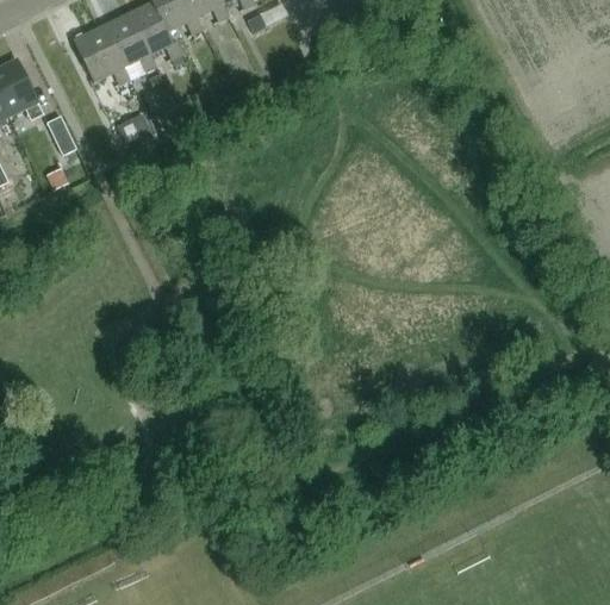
[(153,0),(154,1),(168,31),(169,30),(187,22),(193,32),(204,27),(198,17),(195,18),(186,0),(153,0)]
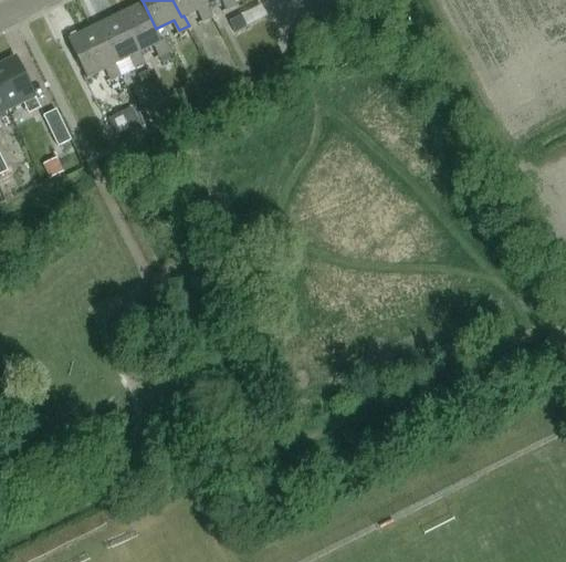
[(173,0),(181,17),(184,16),(199,8),(205,19),(213,14),(208,3),(206,4),(203,0),(173,0)]
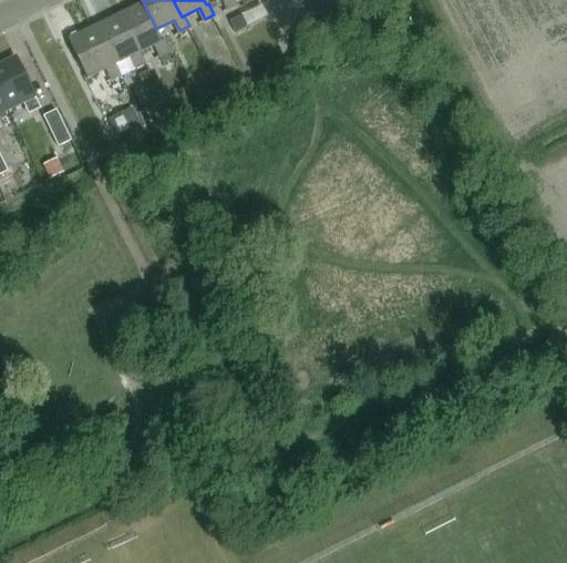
[(143,1),(120,13),(138,50),(141,49),(155,42),(161,53),(164,60),(171,57),(168,50),(169,49),(164,37),(162,38),(157,28),(156,29),(143,1)]
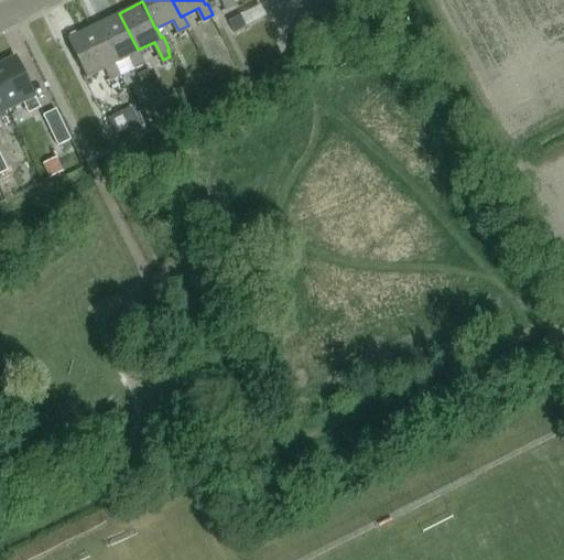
[(241,12),(228,19),(234,31),(247,24),(241,12)]
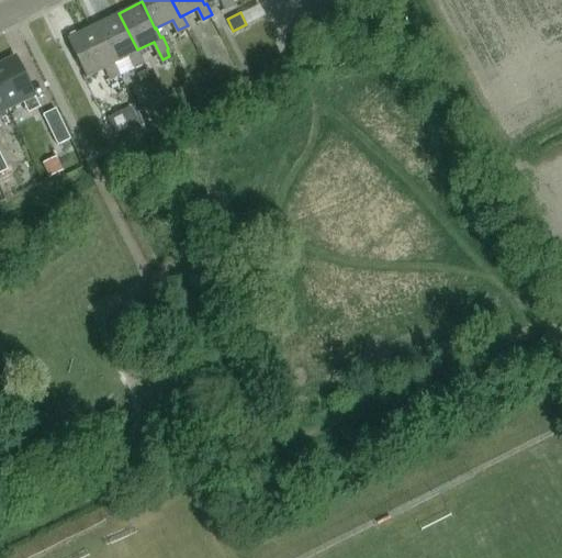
[(119,13),(93,25),(112,63),(114,60),(128,54),(134,65),(145,59),(139,48),(137,49),(119,13)]
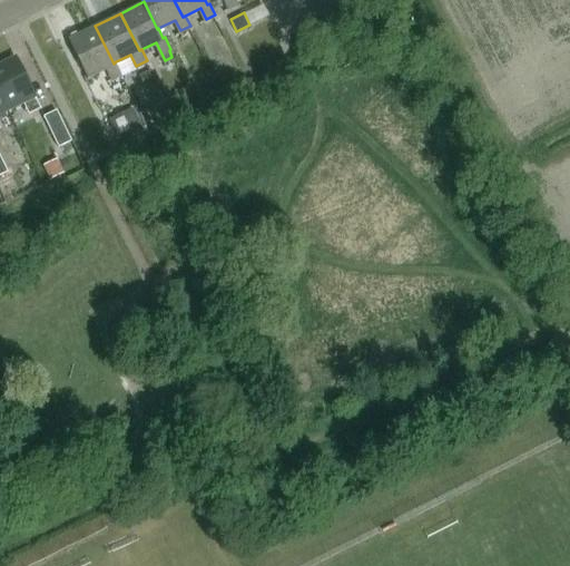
[(95,26),(69,38),(88,76),(106,67),(110,78),(121,72),(116,61),(114,64),(95,26)]
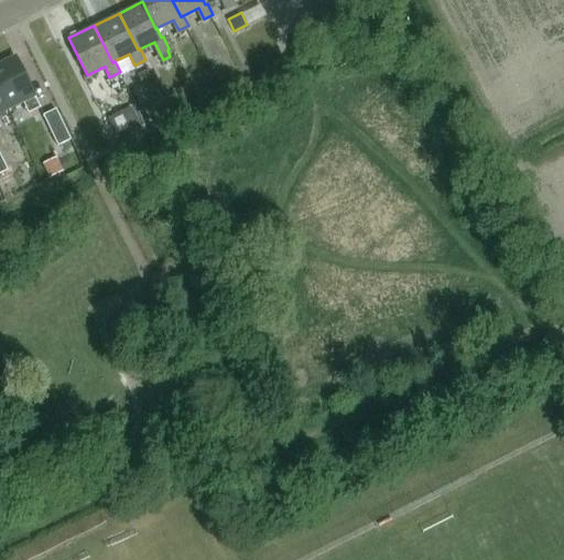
[(17,54),(0,61),(0,85),(10,107),(25,100),(30,110),(42,105),(17,54)]
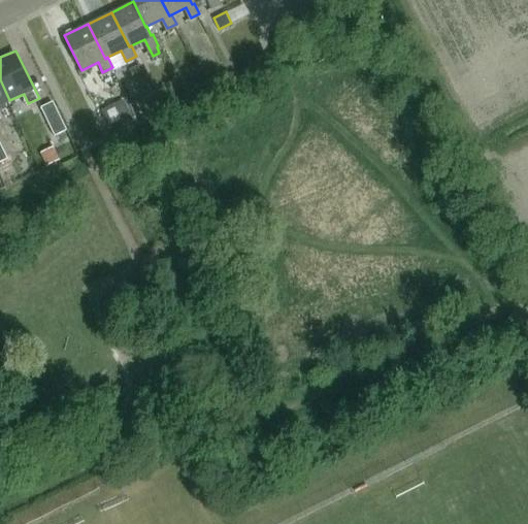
[(138,63),(129,67),(133,77),(142,72),(138,63)]
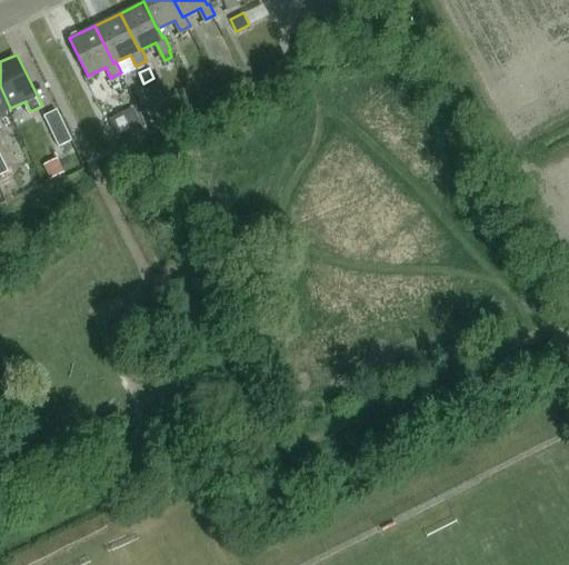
[(0,86),(0,126),(1,126),(0,124),(0,112),(10,108),(0,86)]
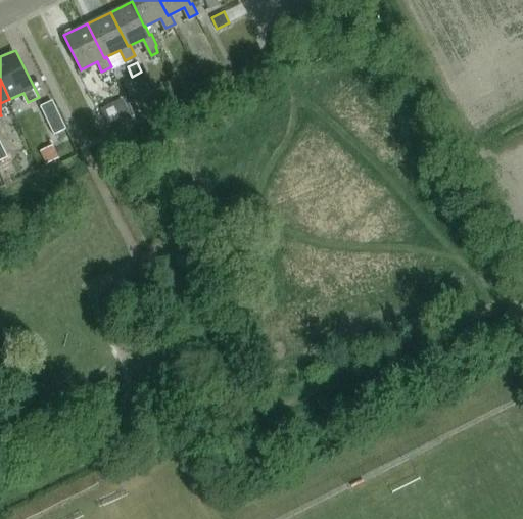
[(122,98),(102,107),(110,125),(130,114),(122,98)]
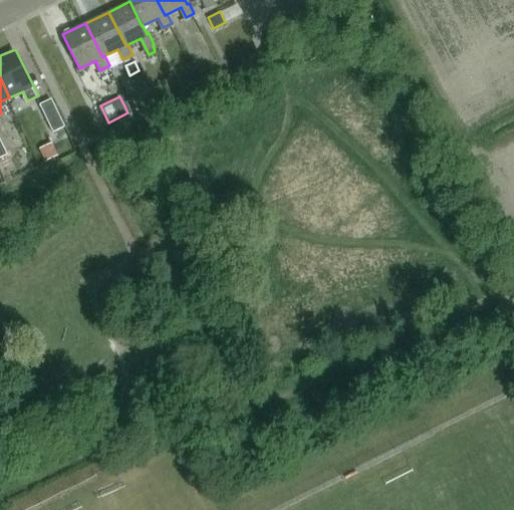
[(50,100),(39,105),(52,133),(63,128),(50,100)]
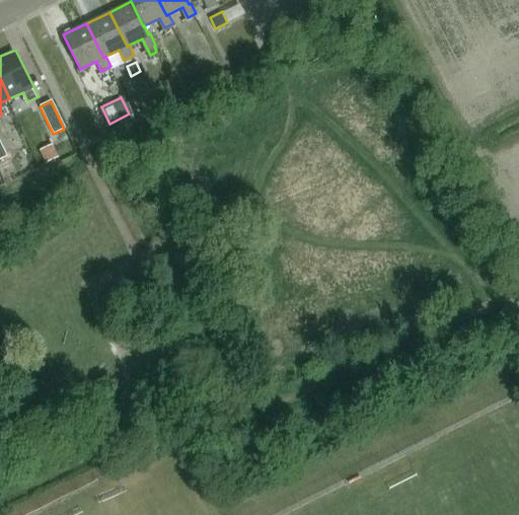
[(53,143),(41,149),(47,160),(59,154),(53,143)]
